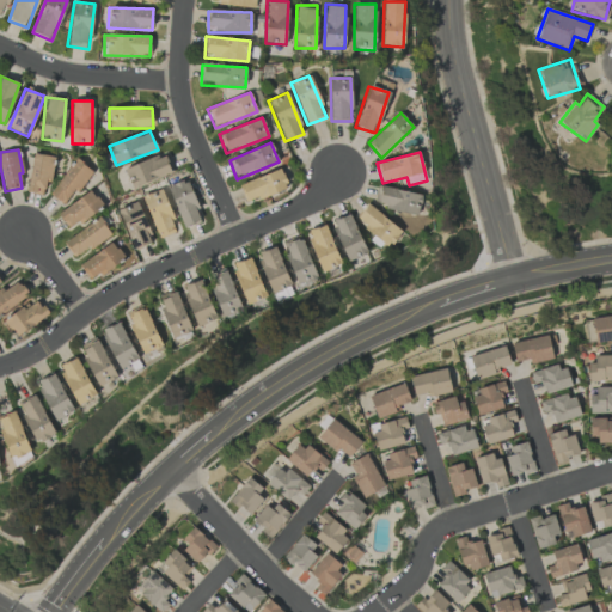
[(43,194),(44,183),(50,183),(54,157),(31,154),(28,193),(43,194)]
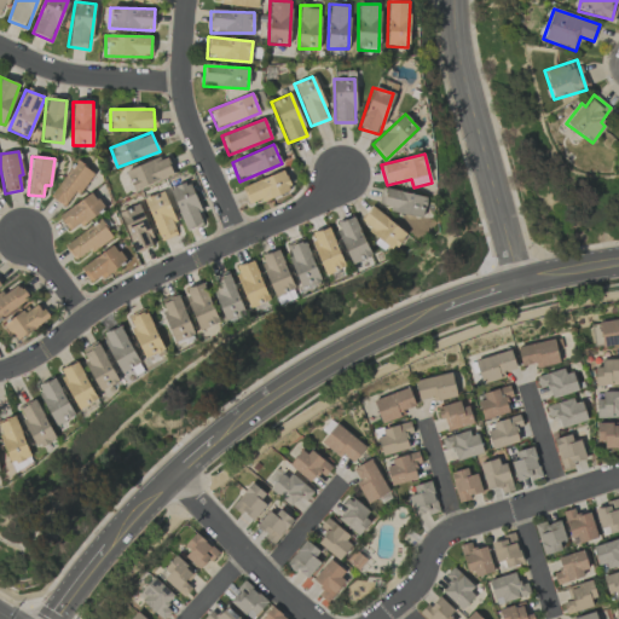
[(174,175),(167,156),(125,169),(132,190),(174,175)]
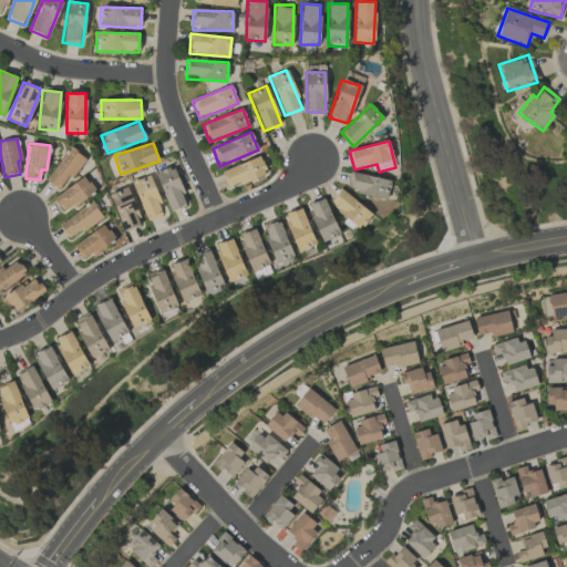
[(62,191),(83,156),(68,146),(47,182),(62,191)]
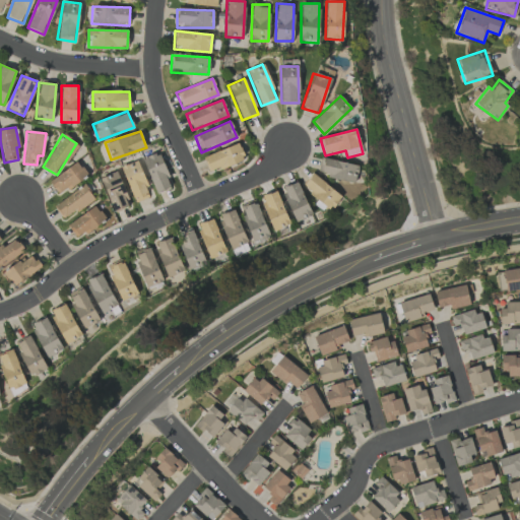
[(203,157),(209,173),(245,158),(238,143),(203,157)]
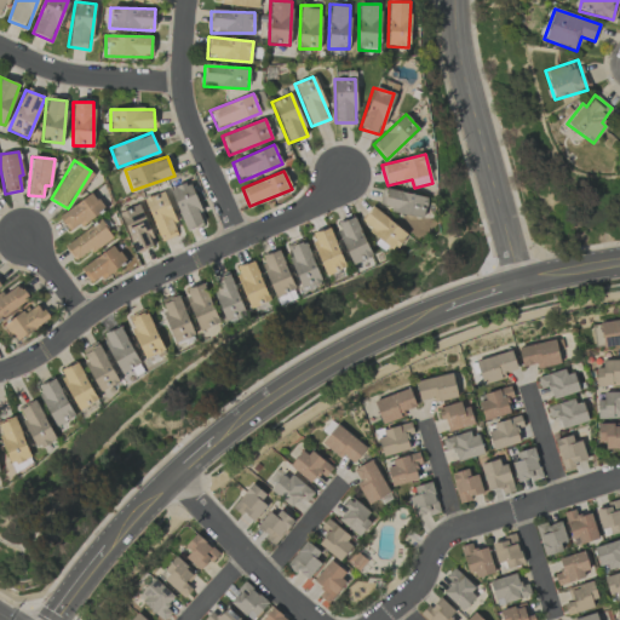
[(205,223),(188,182),(168,190),(187,230),(205,223)]
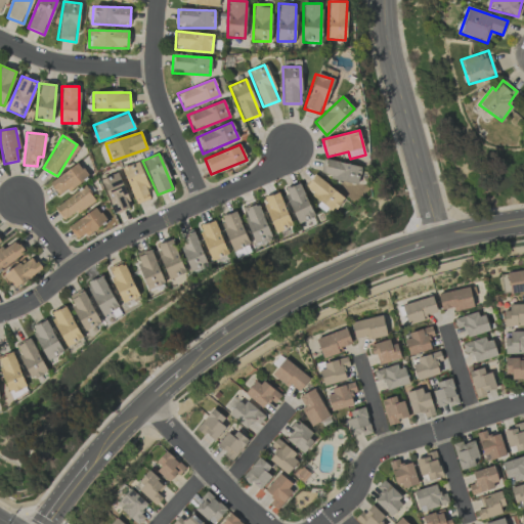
[(358,182),(360,165),(322,161),(320,177),(358,182)]
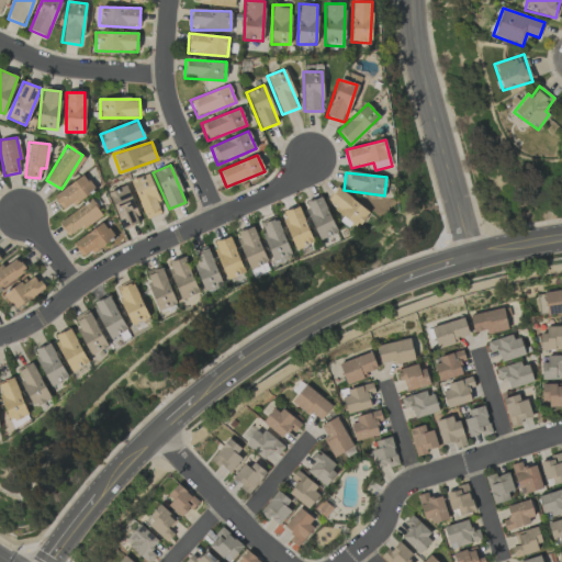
[(145,220),(163,213),(147,173),(131,180),(145,220)]
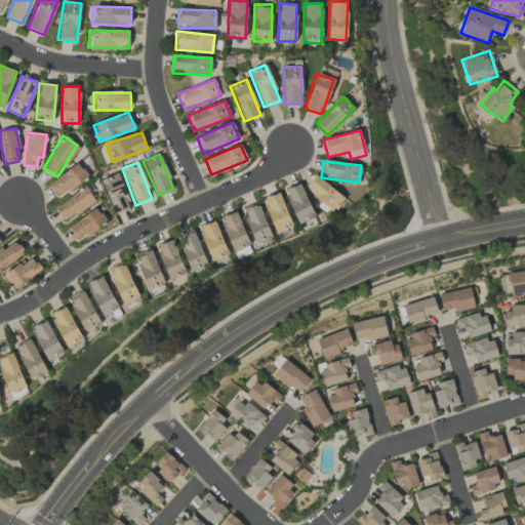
[(59,197),(87,176),(77,163),(49,184),(59,197)]
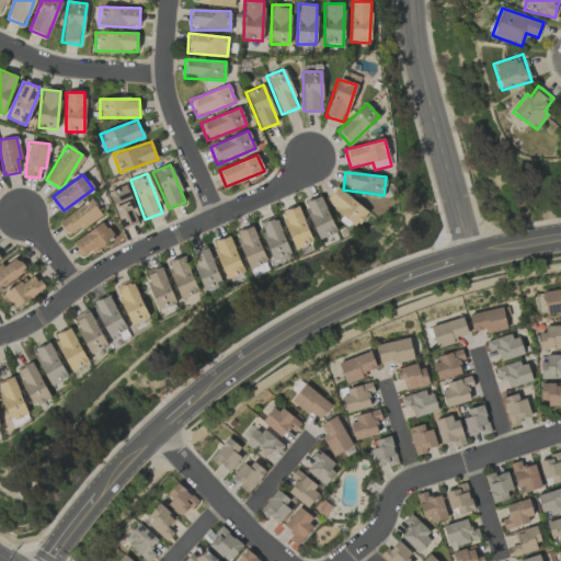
[(119,229),(138,224),(127,185),(109,191),(119,229)]
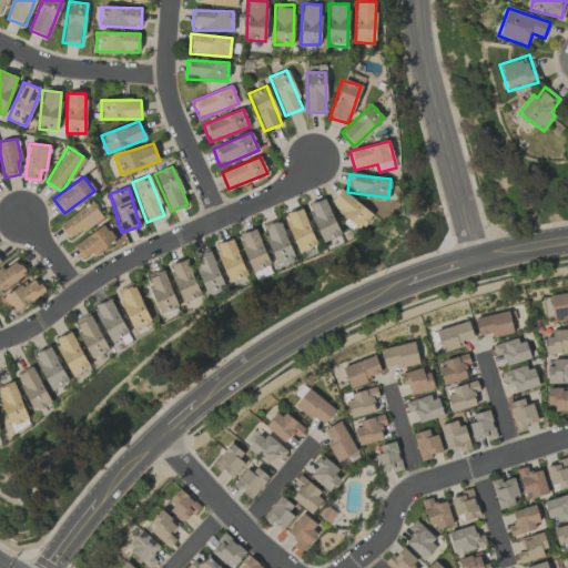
[(328,205),(364,229),(374,213),(340,190),(328,205)]
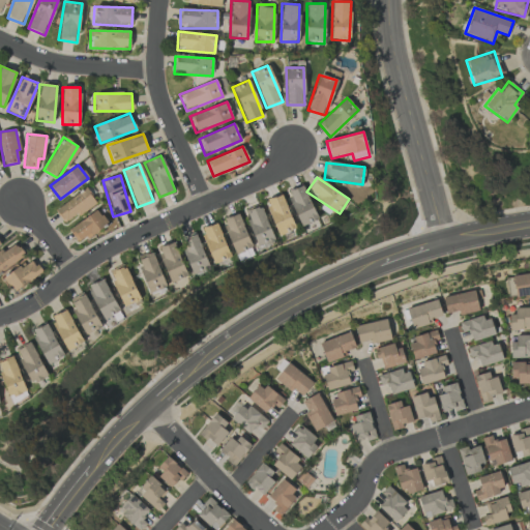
[(287,193),(301,226),(318,219),(302,185),(287,193)]
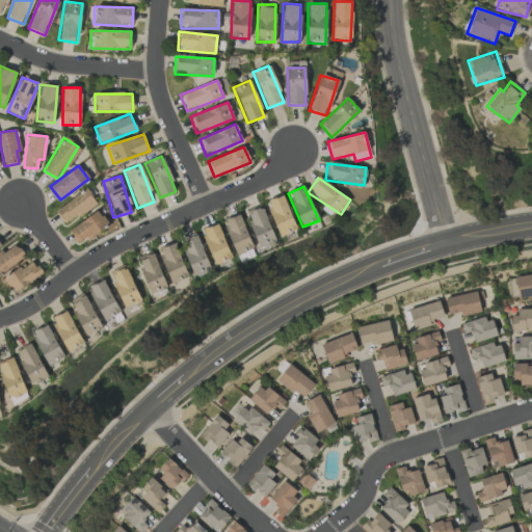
[(64,224),(97,204),(86,189),(55,210),(64,224)]
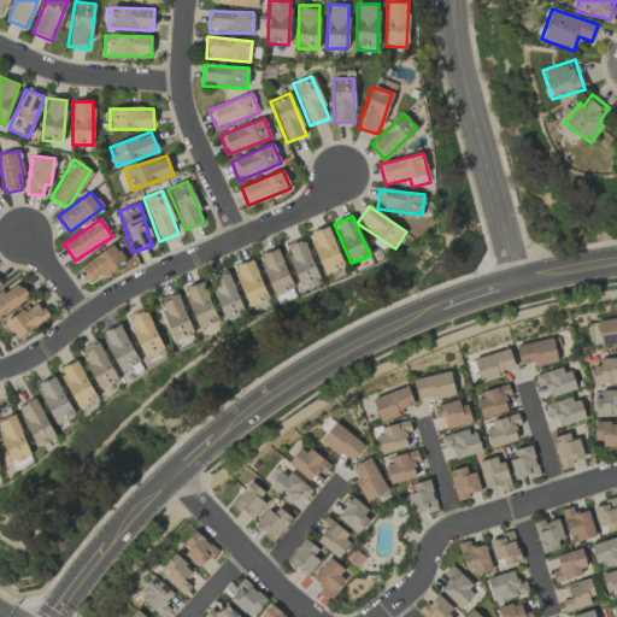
[(344,266),(328,227),(309,234),(324,274),(344,266)]
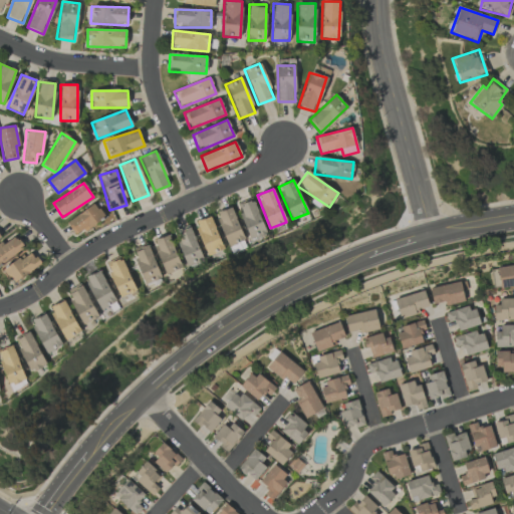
[(266,234),(253,200),(237,206),(249,240),(266,234)]
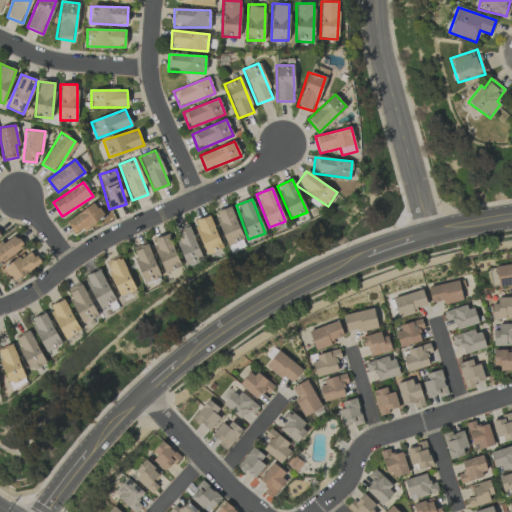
[(75,235),(103,216),(94,202),(66,221),(75,235)]
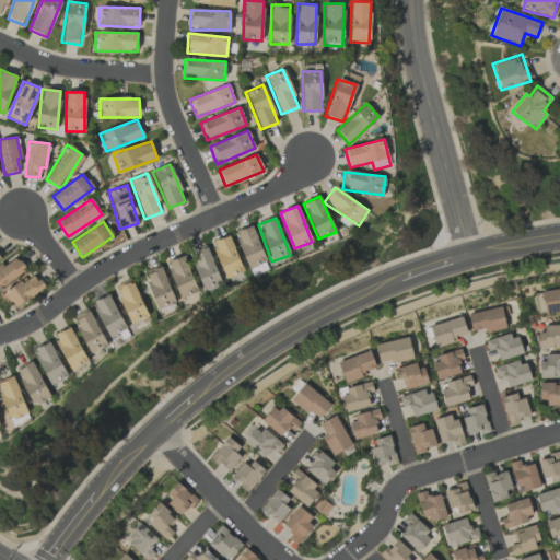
[(248,268),(266,261),(252,225),(235,232),(248,268)]
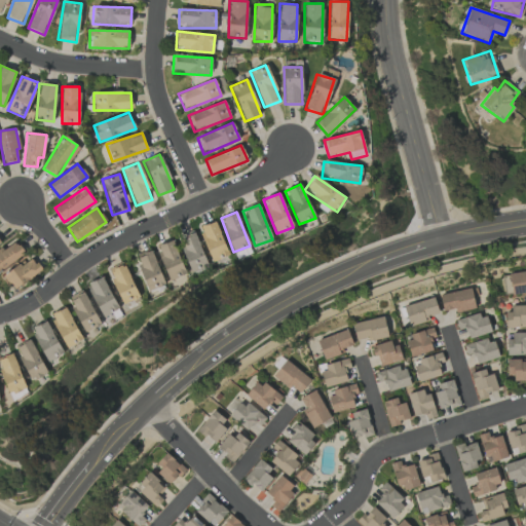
[(198,228),(213,262),(229,255),(215,221),(198,228)]
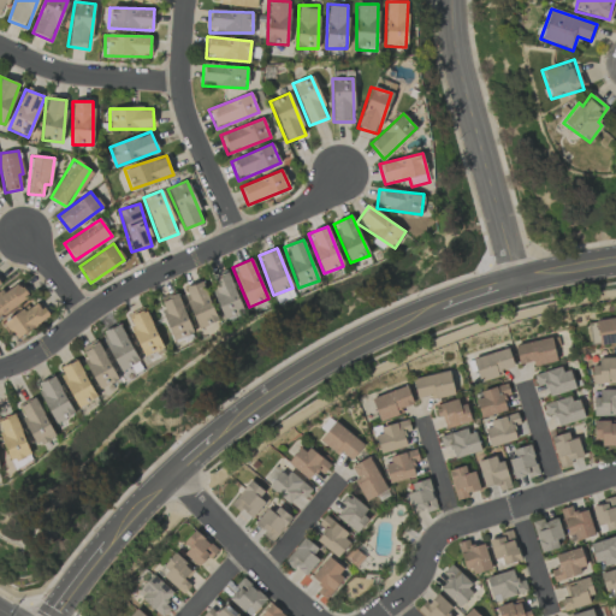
[(224,320),(243,312),(227,271),(207,278),(224,320)]
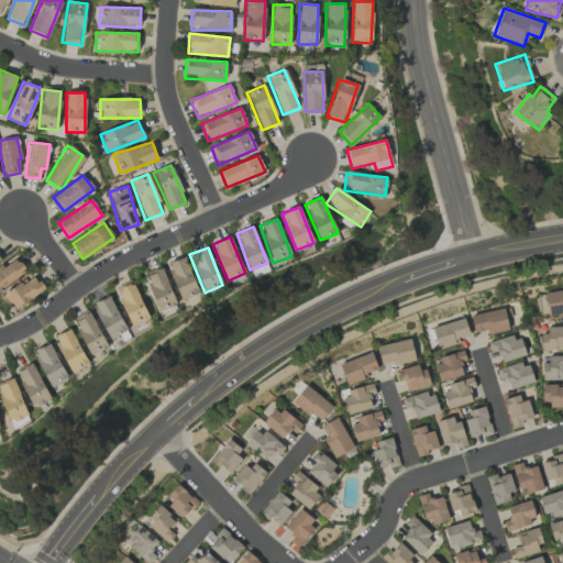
[(0,289),(28,272),(17,256),(0,266),(0,289)]
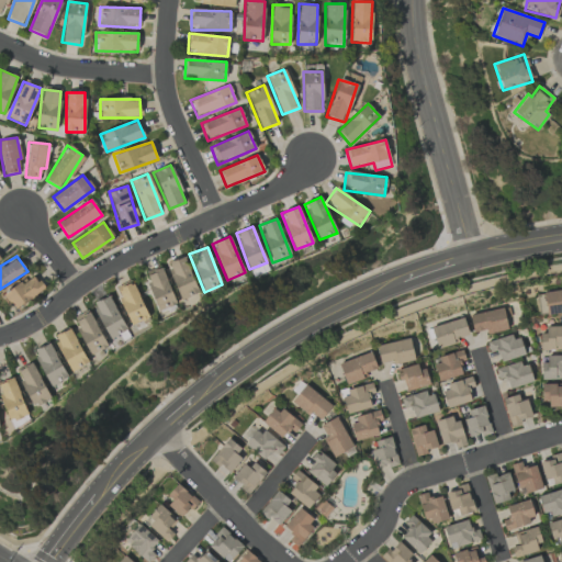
[(167,262),(181,300),(199,293),(184,256),(167,262)]
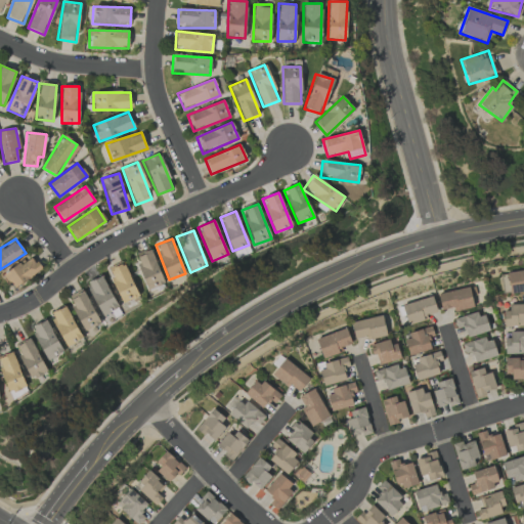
[(147,290),(164,284),(149,248),(134,254),(147,290)]
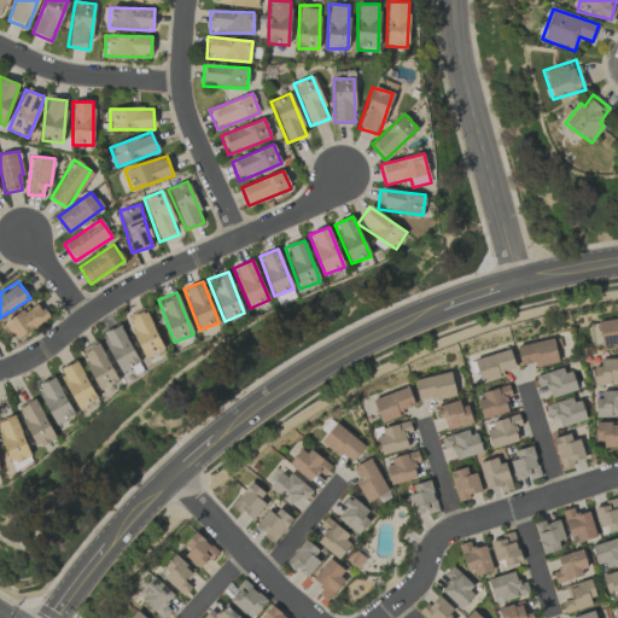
[(4,324),(15,340),(48,318),(38,301),(4,324)]
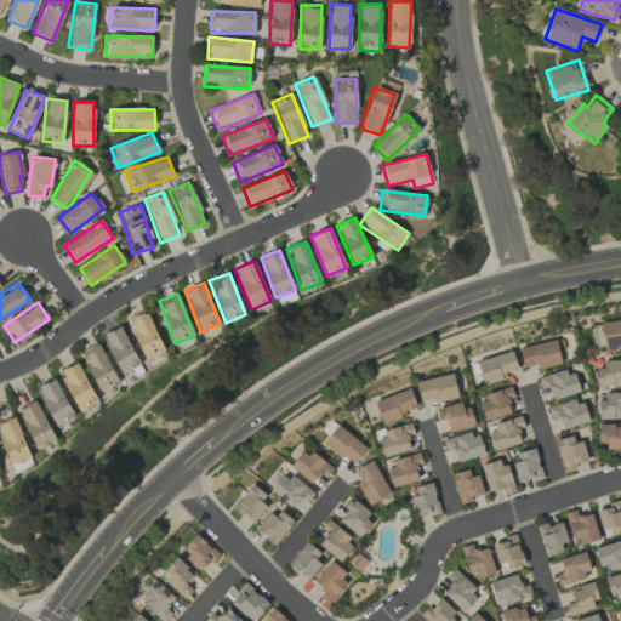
[(127,320),(144,360),(164,352),(147,312),(127,320)]
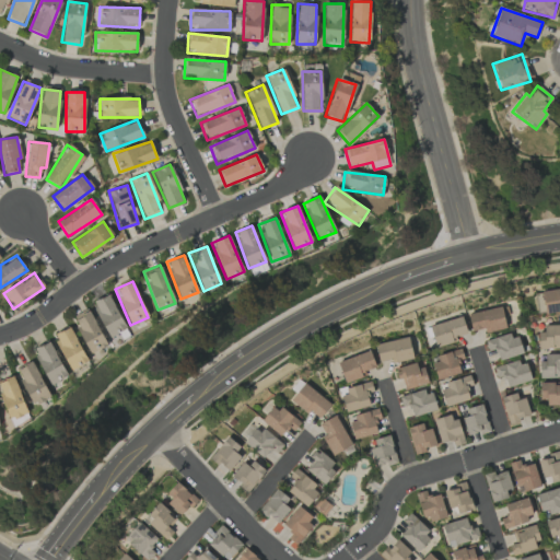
[(537,314),(559,312),(559,289),(535,291),(537,314)]
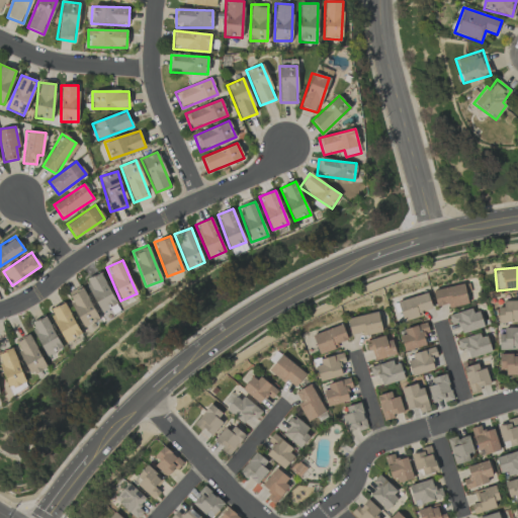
[(115,306),(101,272),(85,279),(99,313),(115,306)]
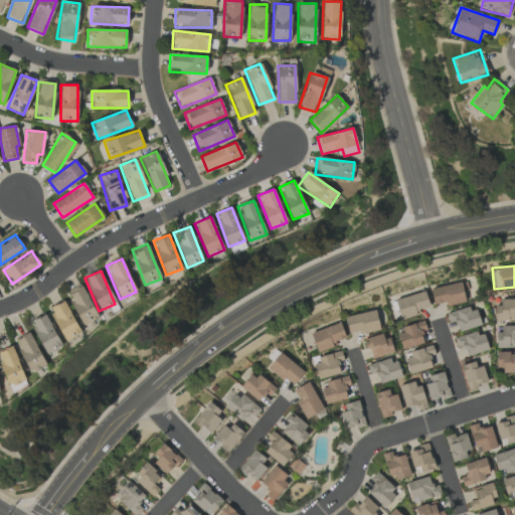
[(431,289),(434,305),(445,303),(445,306),(465,302),(461,282),(431,289)]
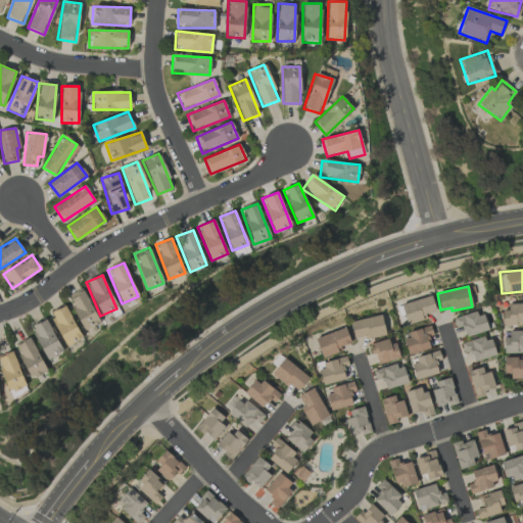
[(66,296),(85,331),(100,323),(82,288),(66,296)]
